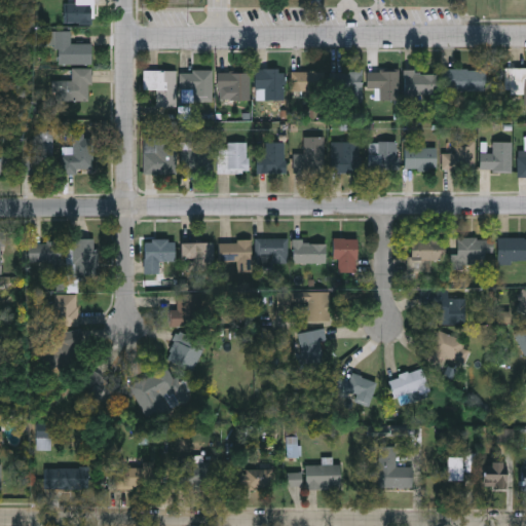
[(94,0),(94,23),(64,23),(64,3),(75,3),(75,0),(94,0)]
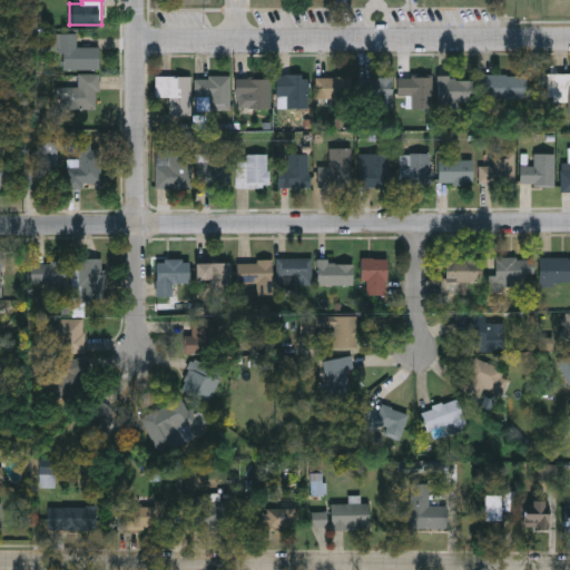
[(62,69),(62,46),(59,46),(59,33),(77,33),(77,47),(99,47),(99,69),(62,69)]
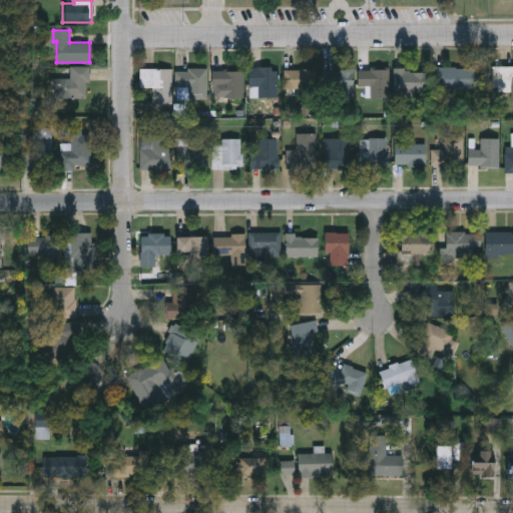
[(496,66),(512,66),(512,102),(509,102),(509,92),(496,92),(496,66)]
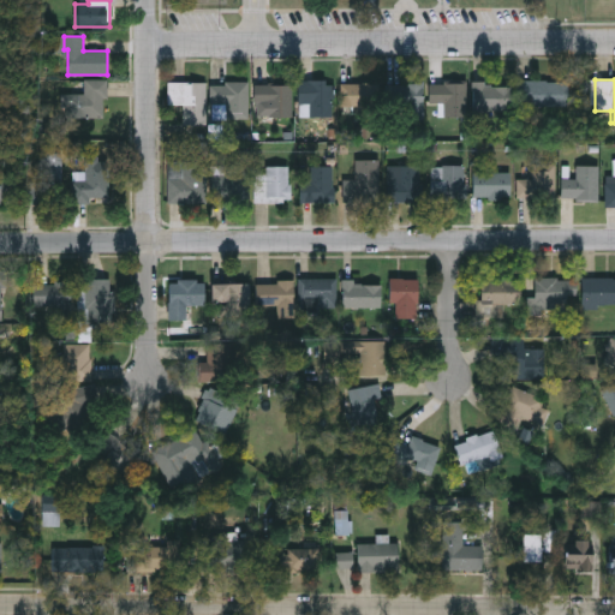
[(106,118),(66,118),(66,94),(79,94),(79,81),(106,81),(106,118)]
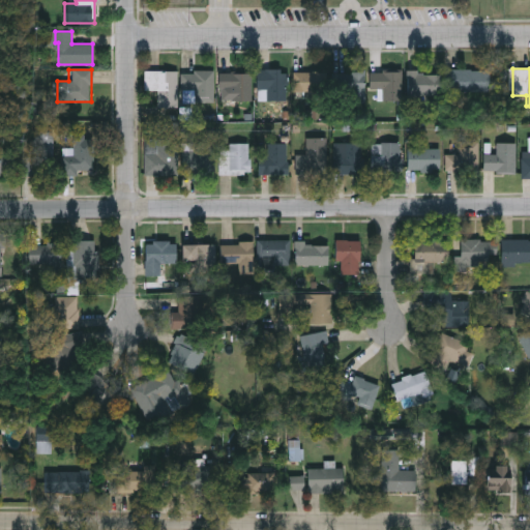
[(445,91),(445,69),(489,69),(489,91),(445,91)]
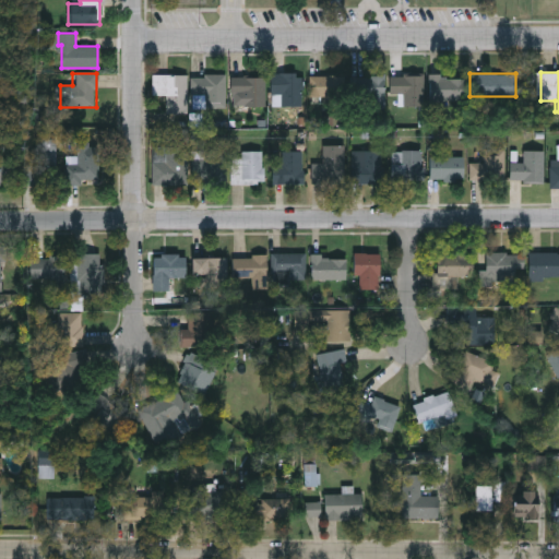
[(192,96),(192,74),(226,74),(226,108),(204,108),(204,96),(192,96)]
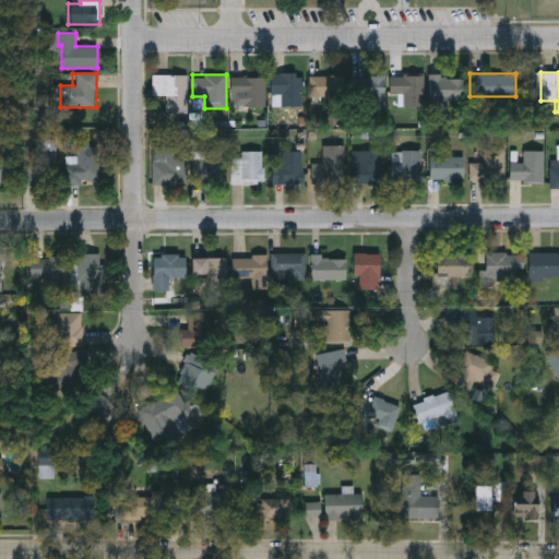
[(273,106),(273,74),(304,74),(304,106),(273,106)]
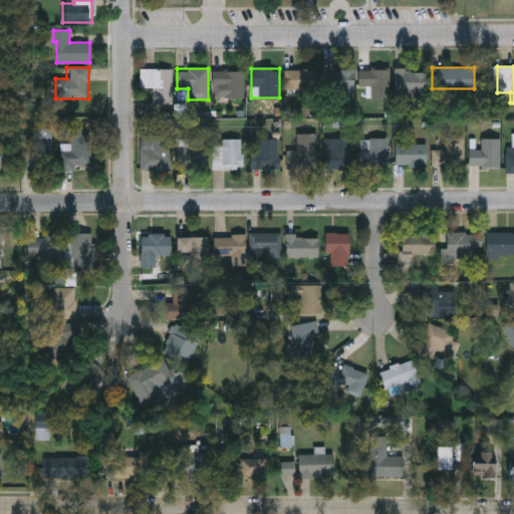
[(353,68),(353,97),(328,97),(328,68),(353,68)]
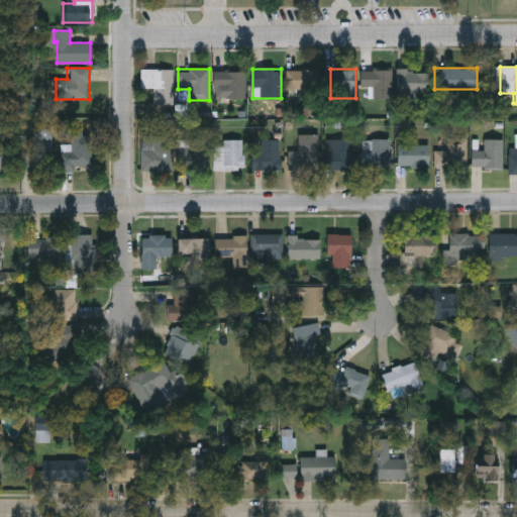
[(173,104),(151,104),(151,70),(173,70),(173,104)]
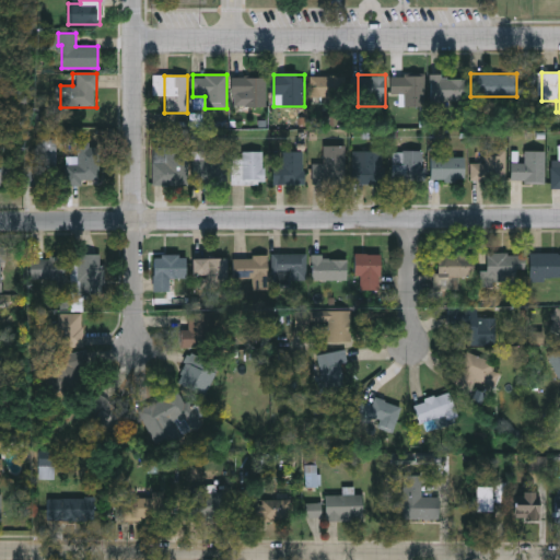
[(404,105),(404,94),(392,94),(392,76),(424,76),(424,105),(404,105)]
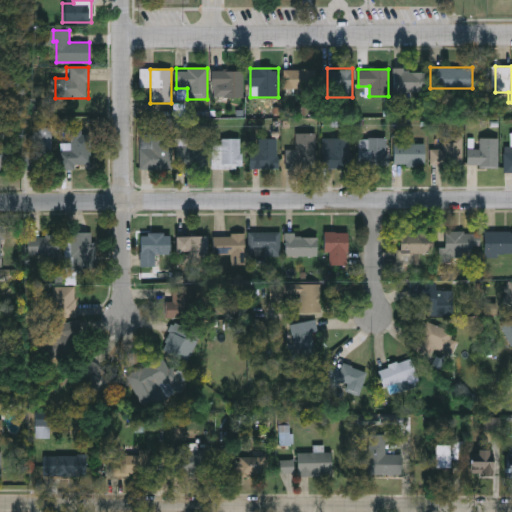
[(425,69),(425,92),(394,92),(394,69),(425,69)]
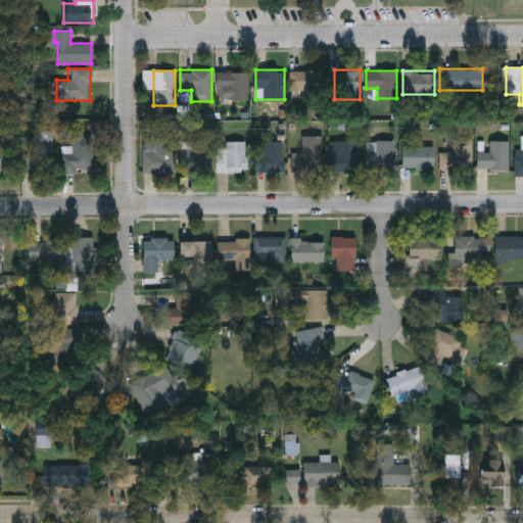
[(228,90),(217,90),(217,72),(248,72),(248,100),(228,100),(228,90)]
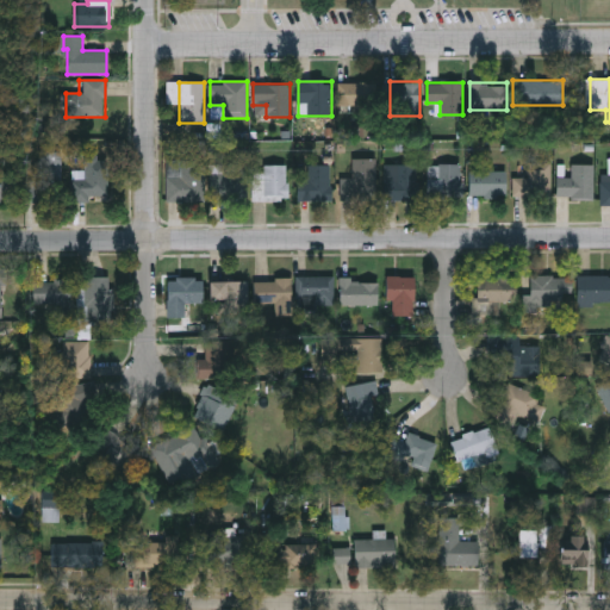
[(341,83),(378,83),(378,112),(341,112),(341,83)]
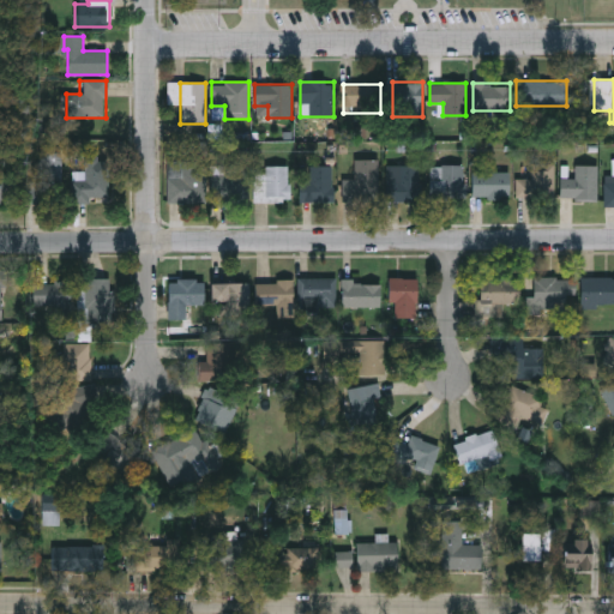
[(34,204),(34,152),(61,152),(61,204),(34,204)]
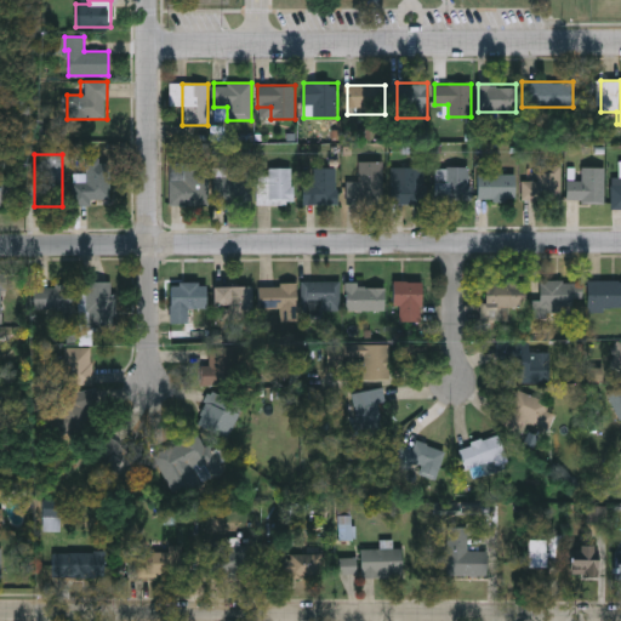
[(85,160),(109,160),(110,204),(74,204),(74,181),(85,181),(85,160)]
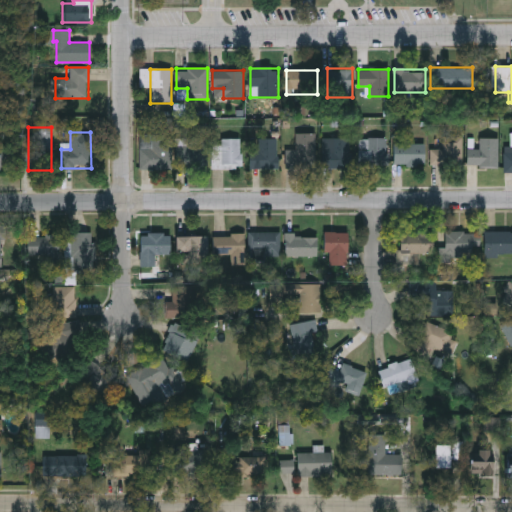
[(316,133),(316,168),(286,168),(286,151),(297,151),(297,133),(316,133)]
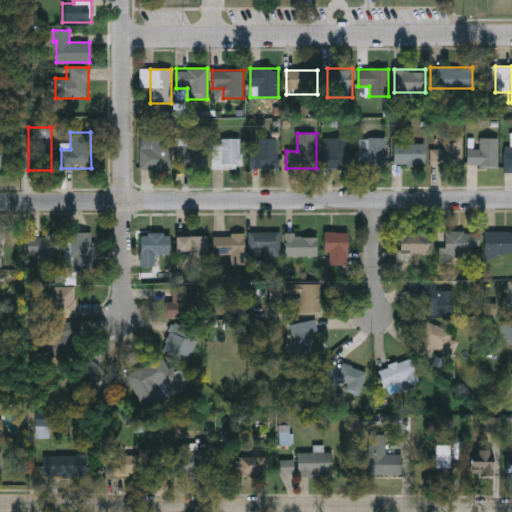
[(171,136),(171,170),(139,170),(139,149),(149,149),(149,136),(171,136)]
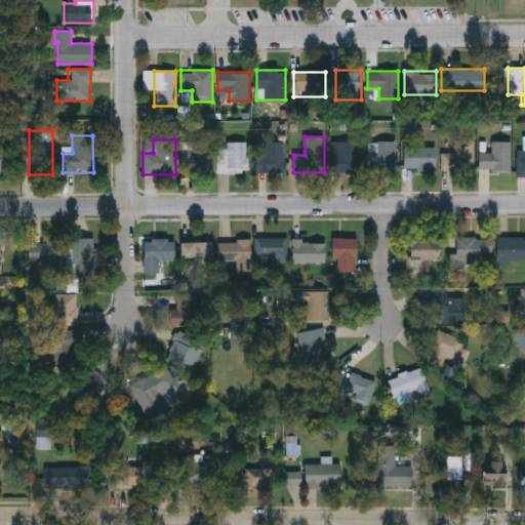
[(474,140),(474,170),(442,170),(442,153),(454,153),(454,140),(474,140)]
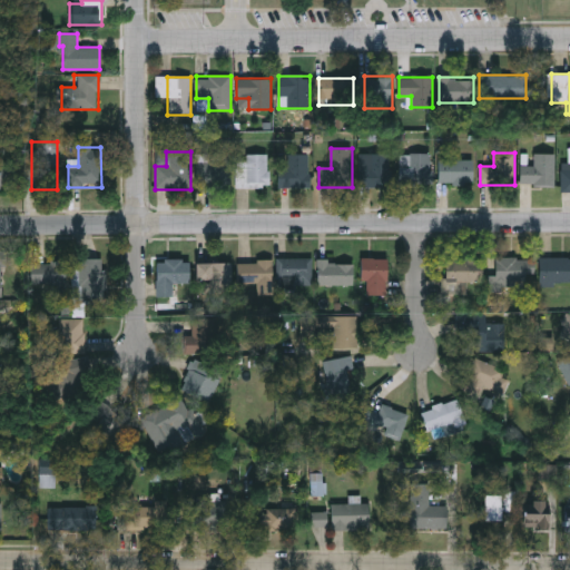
[(554,154),(554,185),(520,185),(520,166),(532,166),(532,154),(554,154)]
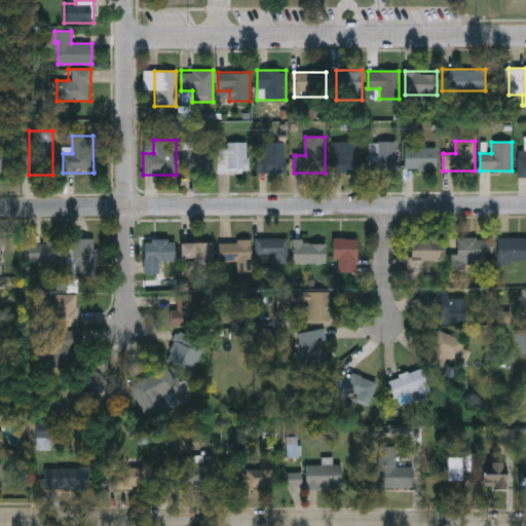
[(181,143),(213,143),(213,171),(181,171),(181,143)]
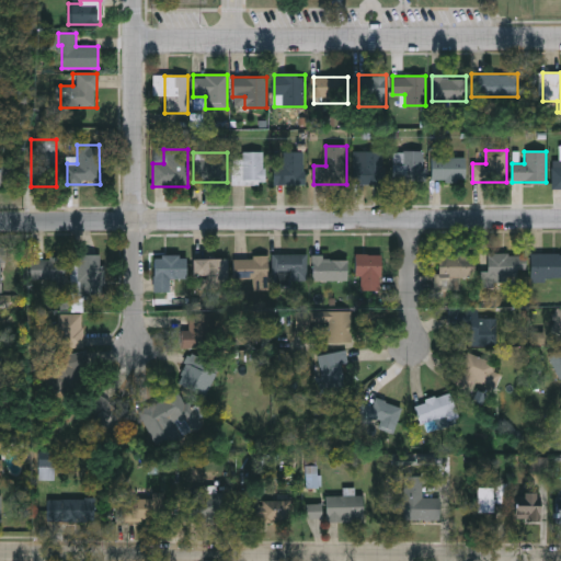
[(264,152),(264,184),(242,184),(242,152),(264,152)]
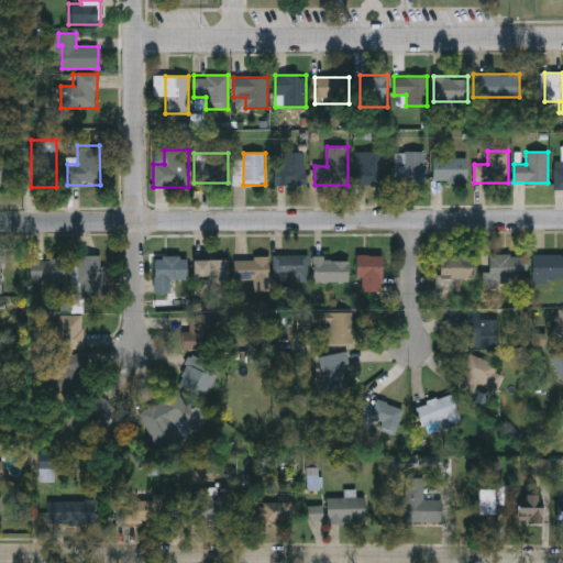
[(306,186),(275,186),(275,166),(285,166),(285,153),(306,153),(306,186)]
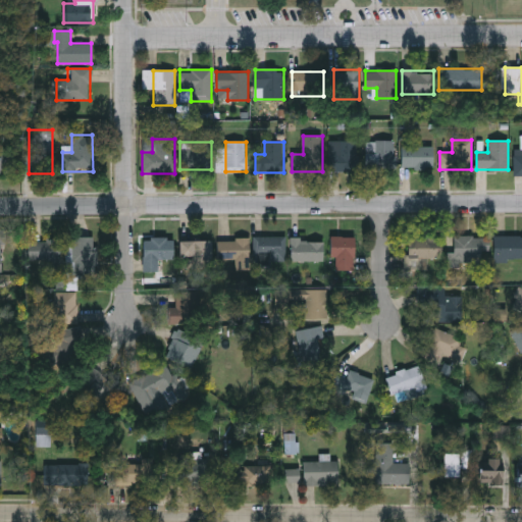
[(357,142),(357,171),(328,171),(328,142),(357,142)]
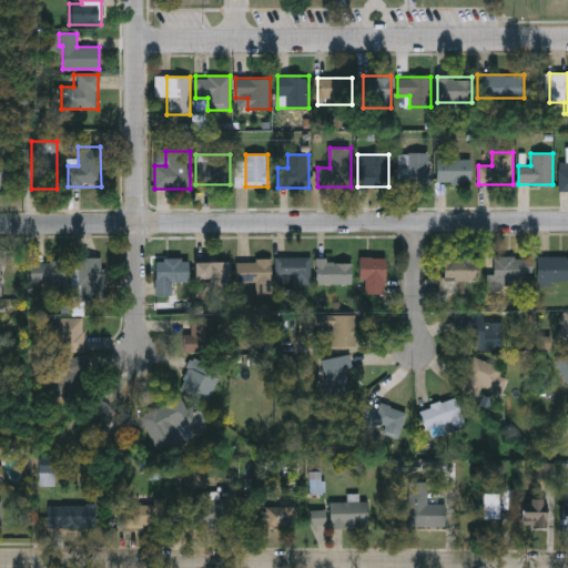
[(399,154),(429,154),(429,184),(399,184),(399,154)]
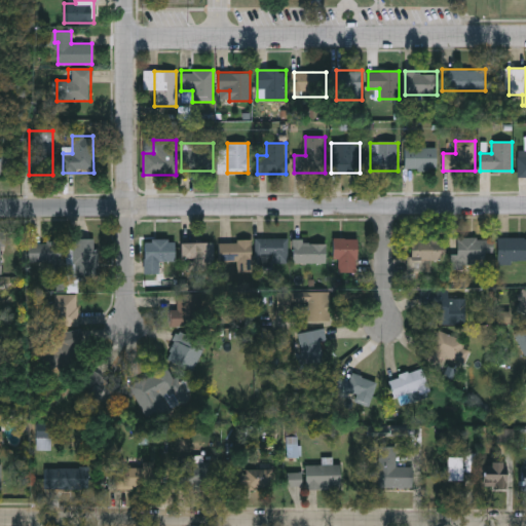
[(436,147),(436,171),(404,171),(404,147),(436,147)]
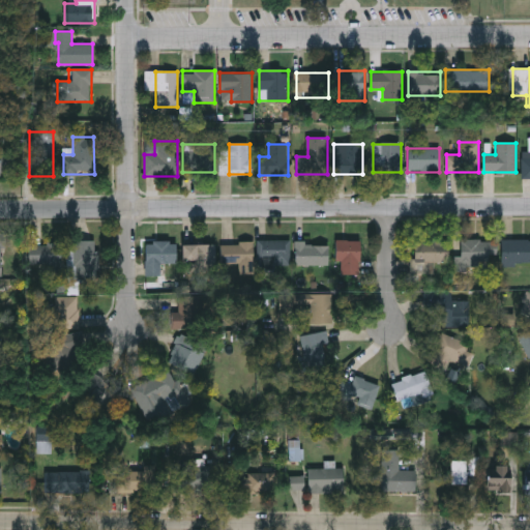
[(16,176),(0,176),(0,150),(16,150),(16,176)]
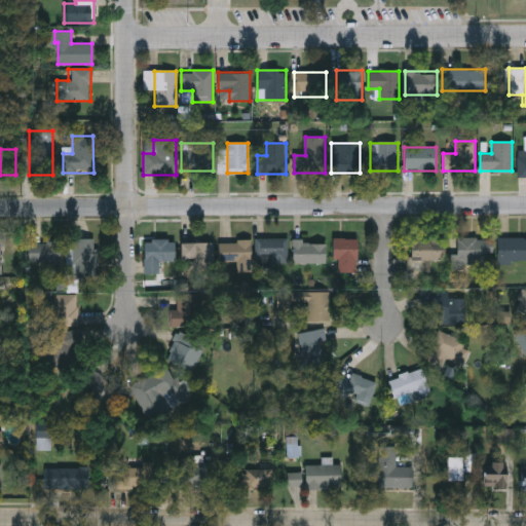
[(71,276),(70,238),(95,237),(95,276),(71,276)]
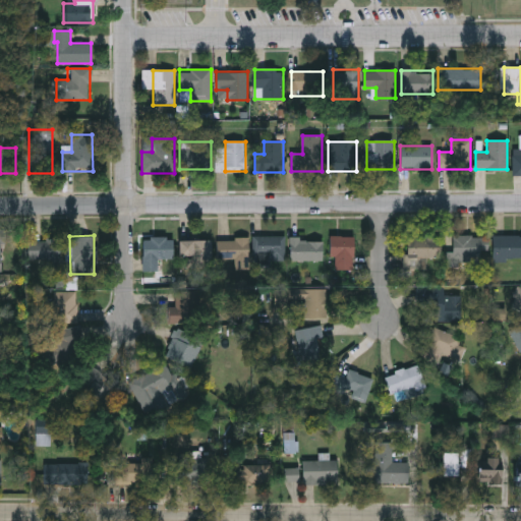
[(487,235),(487,256),(452,256),(452,235),(487,235)]
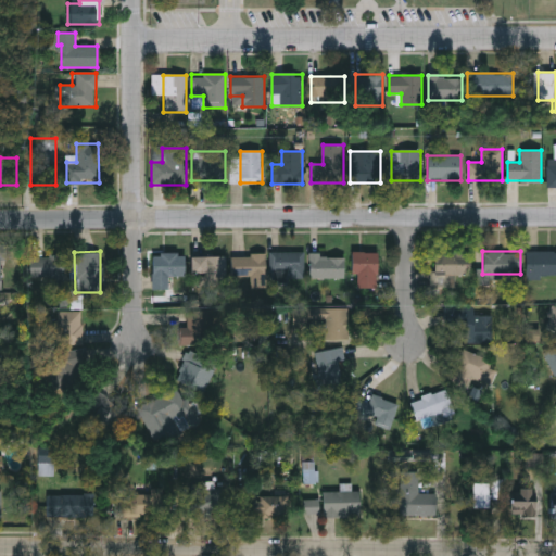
[(555,276),(526,277),(526,252),(555,251),(555,276)]
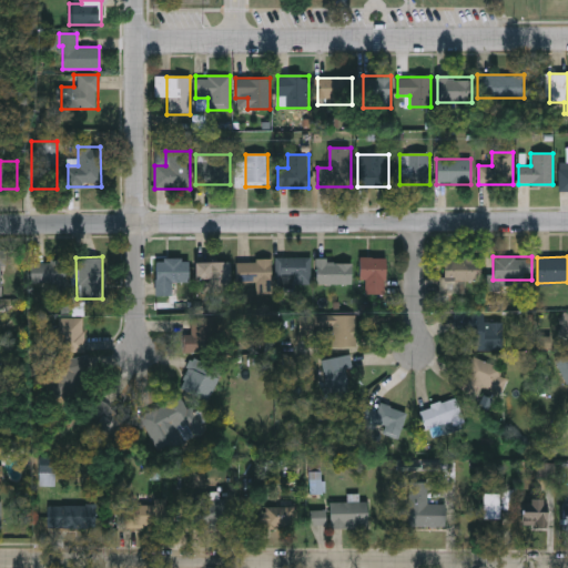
[(310,285),(275,285),(275,257),(310,257),(310,285)]
